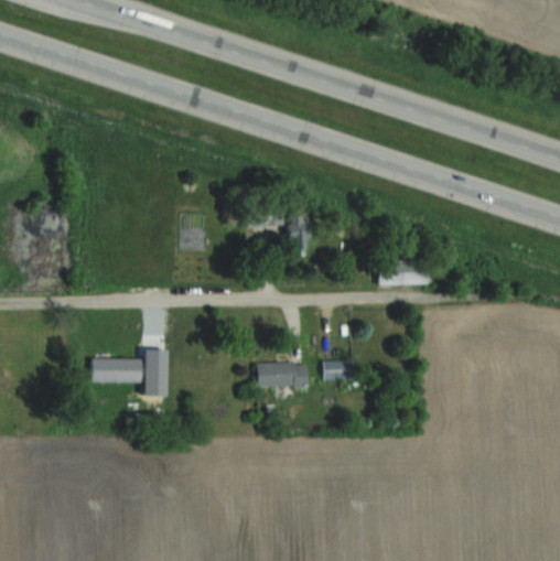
[(307,228),(284,228),(284,256),(307,256),(307,228)]
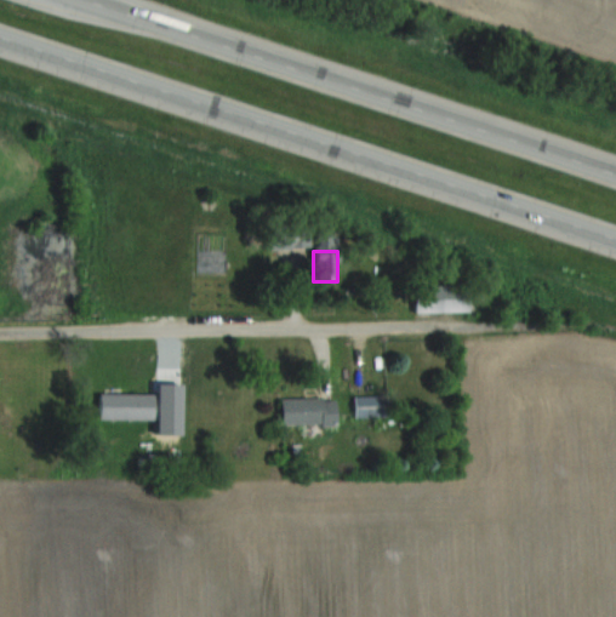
[(416,314),(469,314),(469,286),(416,286),(416,314)]
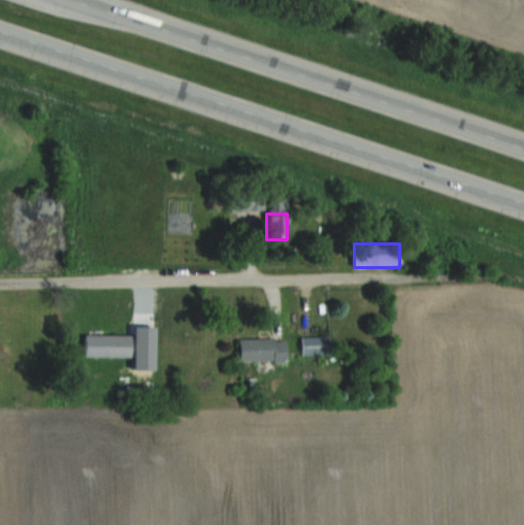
[(135,359),(135,335),(86,335),(86,359),(135,359)]
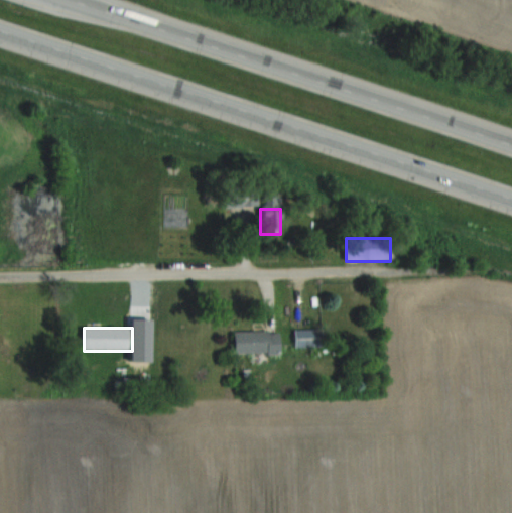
[(324,350),(324,331),(295,331),(295,350),(324,350)]
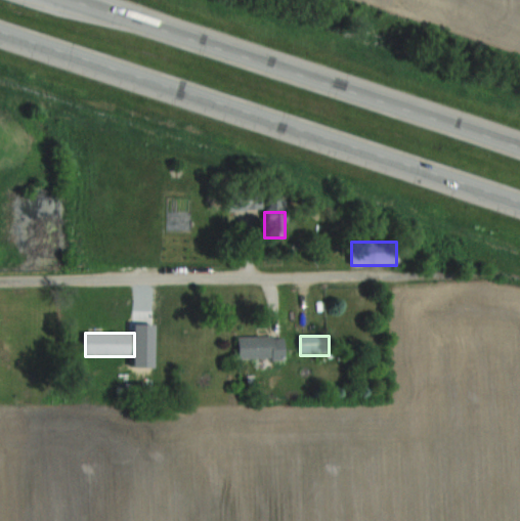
[(239,360),(287,360),(287,337),(239,337),(239,360)]
